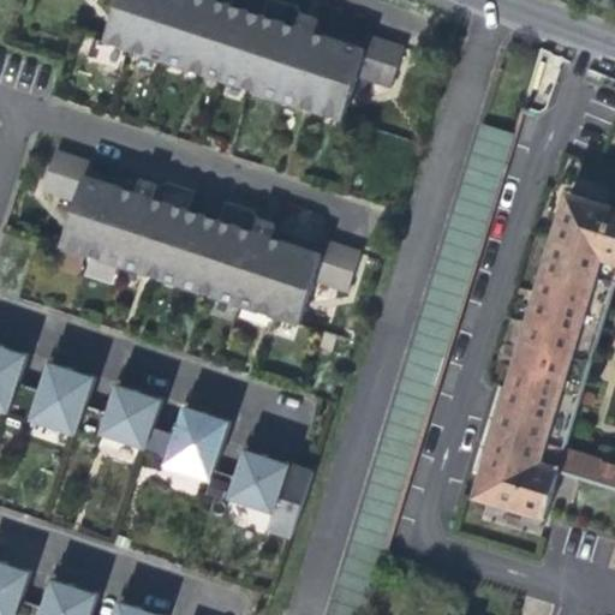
[(316,34),(320,25),(321,19),(303,13),(298,5),(284,0),(267,0),(262,16),(246,11),(230,6),(231,0),(113,0),(101,39),(342,118),(357,73),(393,85),(405,47),(374,36),(368,35),(365,41),(363,49),(316,34)]
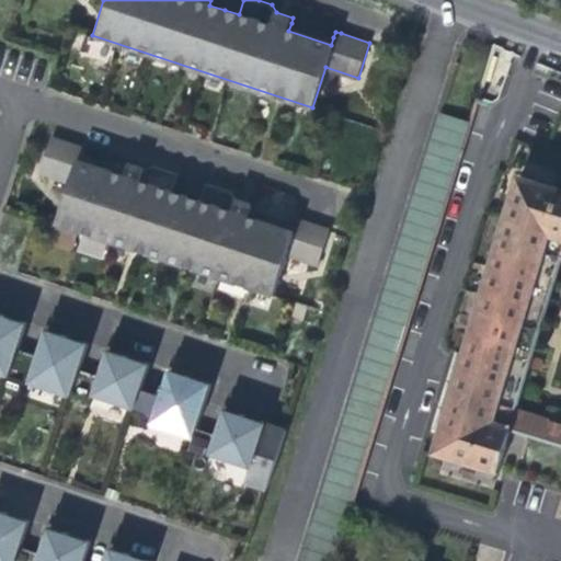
[(317,32),(292,23),(288,31),(331,45),(333,37),(317,32)]
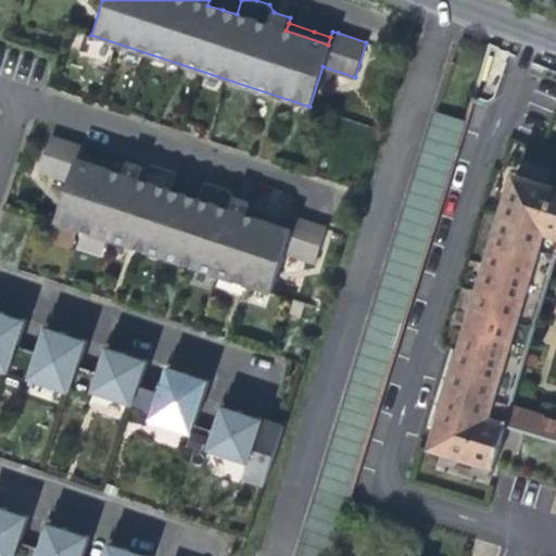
[(299,555),(330,555),(429,239),(433,224),(449,177),(457,148),(466,121),(437,112),(299,555)]
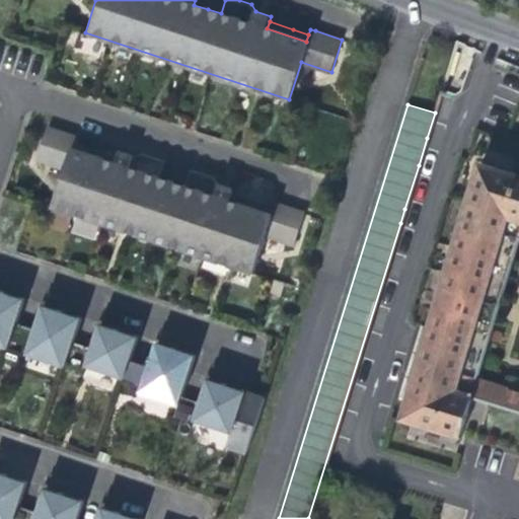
[(272,204),(271,208),(268,215),(227,202),(229,195),(230,190),(215,184),(210,176),(186,168),(179,186),(166,181),(153,177),(159,159),(137,152),(129,156),(114,151),(112,155),(109,162),(68,149),(71,142),(72,138),(41,128),(30,160),(59,169),(47,205),(247,272),(260,235),(293,246),(303,214),(272,204)]
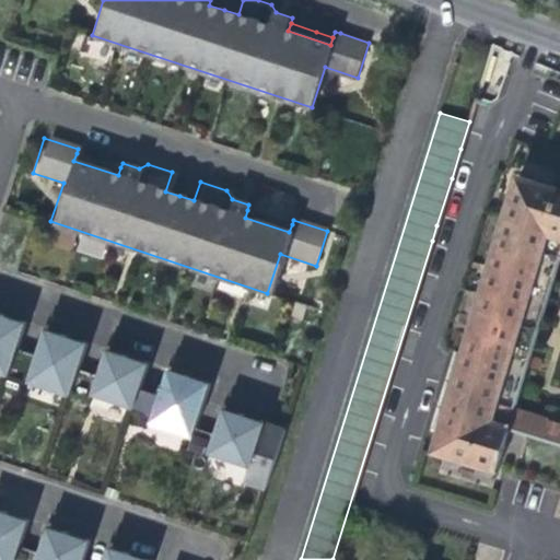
[(100,161),(77,153),(73,161),(118,175),(120,167),(100,161)]
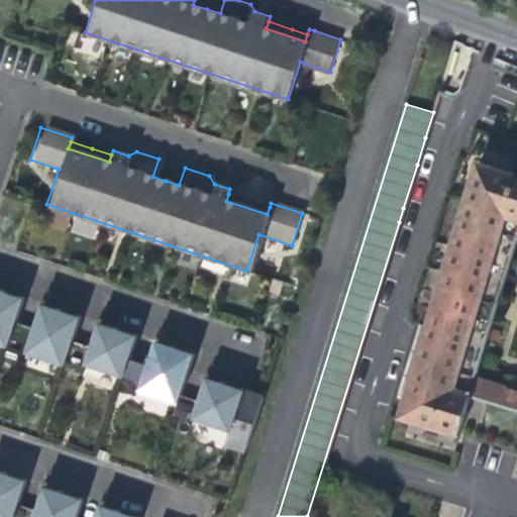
[(516,175),(480,164),(402,418),(456,434),(469,398),(455,394),(509,219),(516,221),(516,175)]
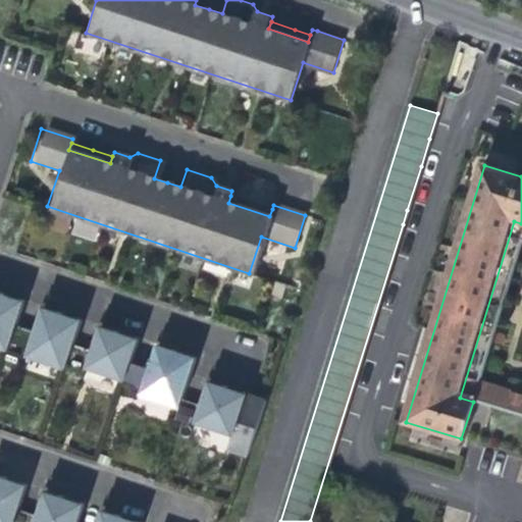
[(243,199),(230,196),(228,203),(269,216),(272,209),(243,199)]
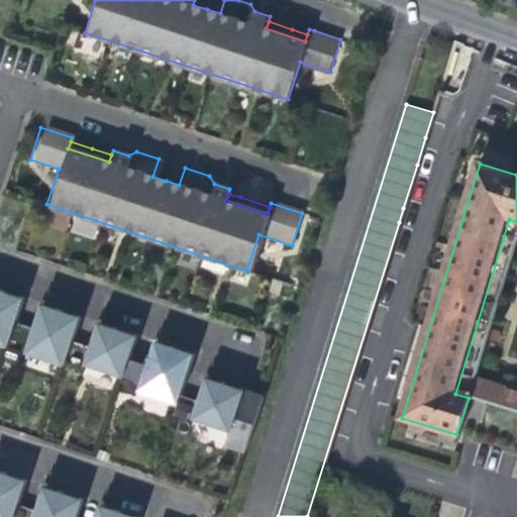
[(455,394),(469,398),(516,412),(516,221),(509,219),(455,394)]
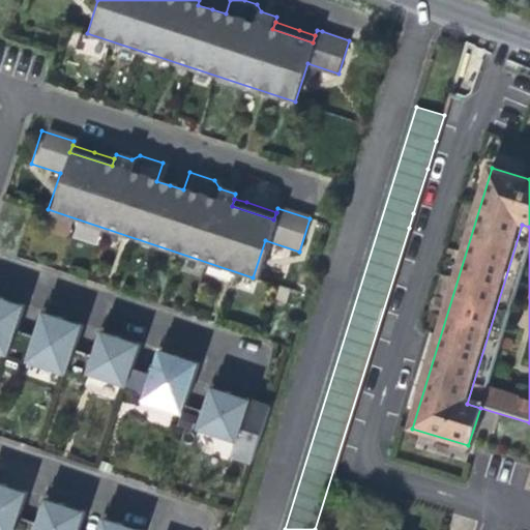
[(0,357),(7,360),(25,310),(12,305),(0,300),(0,357)]
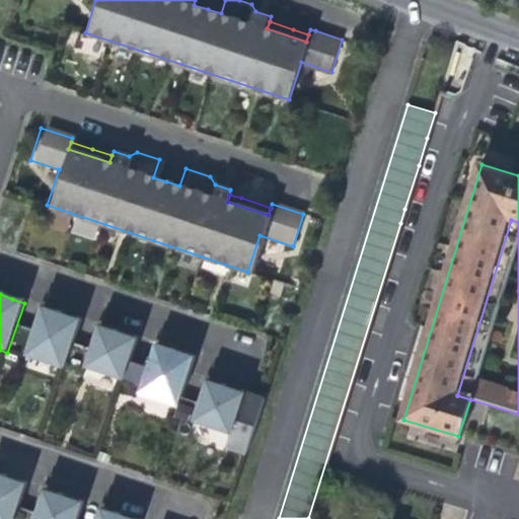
[(51,317),(53,312),(41,308),(39,313),(51,317)]
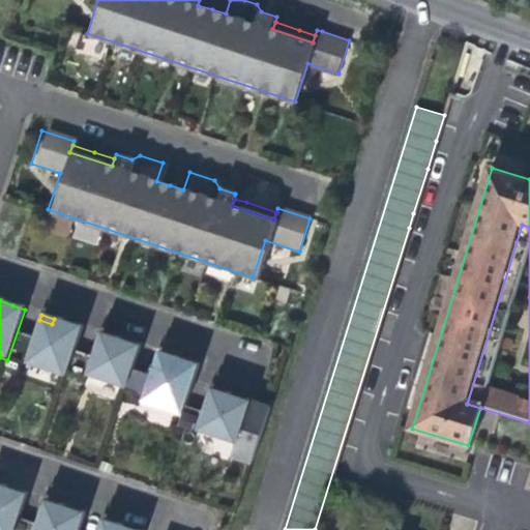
[(52,324),(39,320),(28,356),(48,362),(45,373),(64,379),(82,328),(70,324),(54,319),(52,324)]
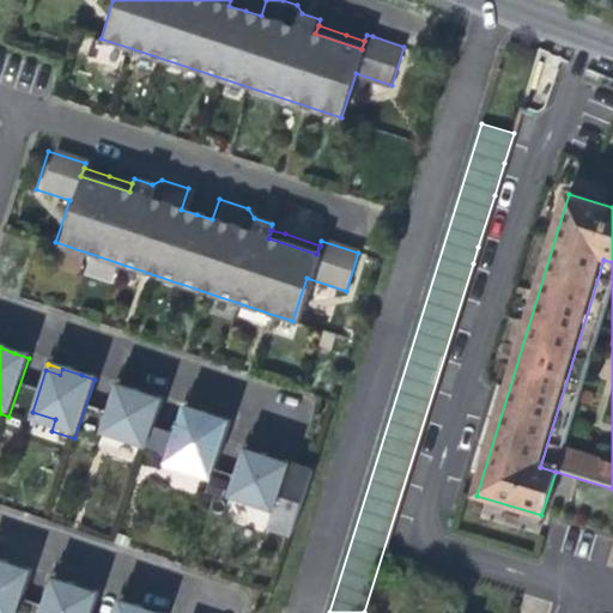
[(126,396),(128,390),(113,386),(111,392),(126,396)]
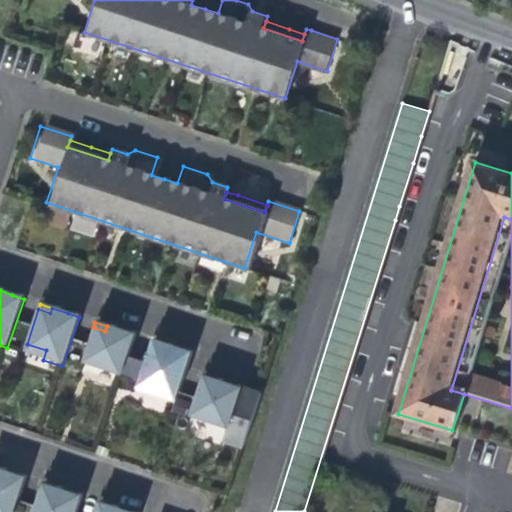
[(105,331),(93,327),(81,362),(121,375),(134,336),(119,330),(107,326),(105,331)]
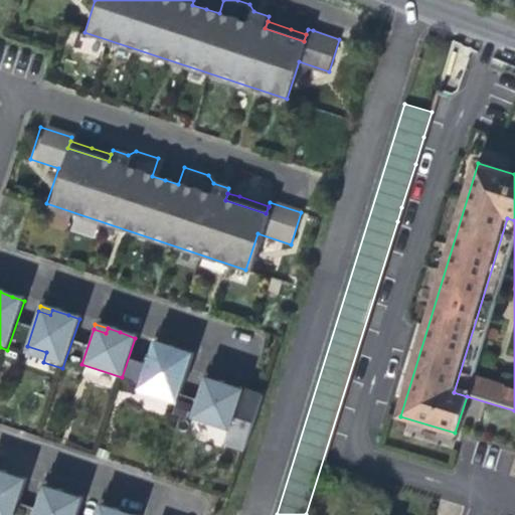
[(163,352),(165,347),(153,344),(152,349),(163,352)]
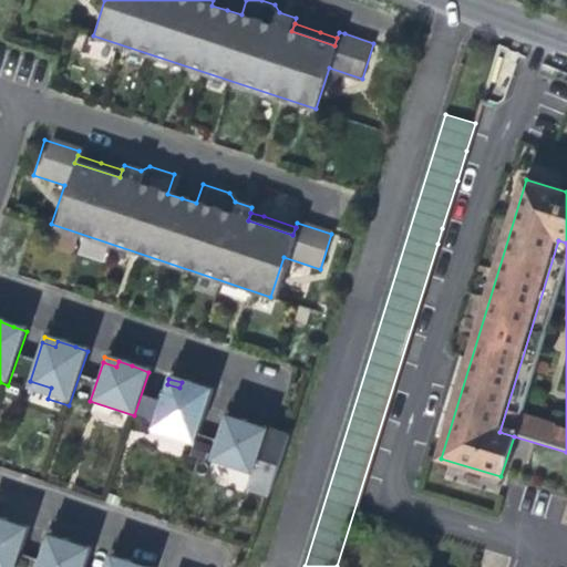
[(179,388),(167,384),(154,422),(175,429),(172,440),(193,447),(205,410),(210,392),(192,385),(182,382),(179,388)]
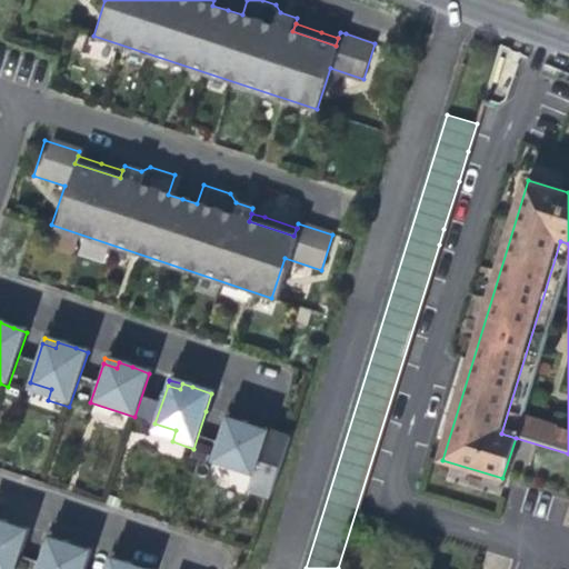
[(225,418),(222,423),(236,428),(238,422),(225,418)]
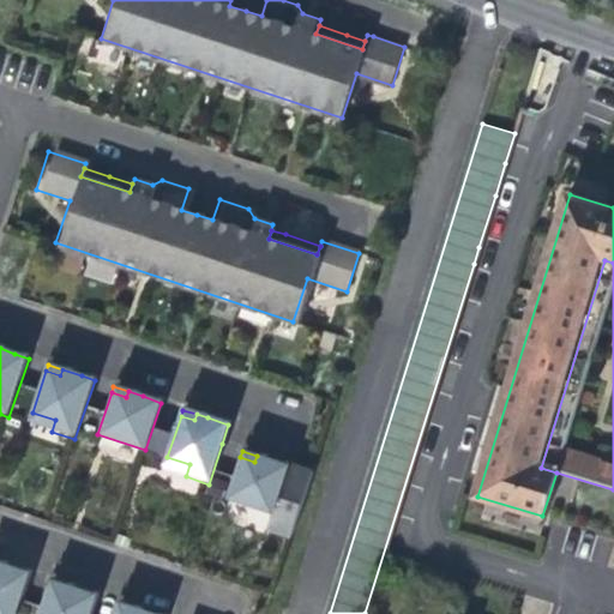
[(254,462),(240,457),(226,500),(270,516),(287,465),(270,459),(257,456),(254,462)]
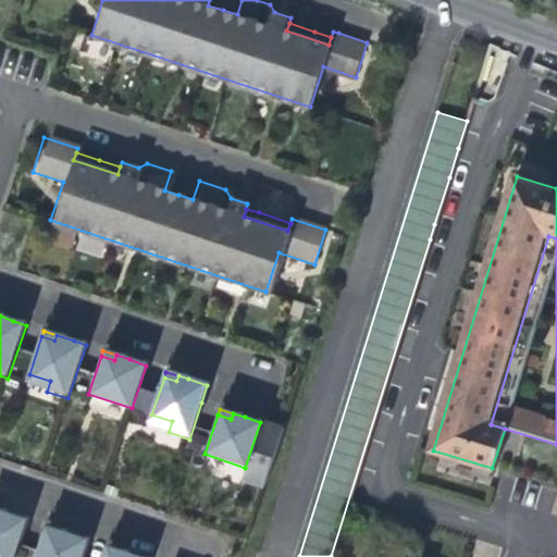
[(0,556),(14,556),(27,521),(0,511),(0,556)]
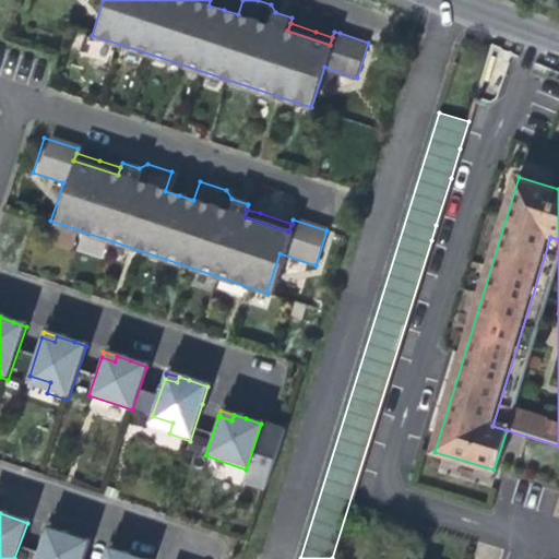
[(46,528),(44,535),(58,539),(59,533),(55,532),(46,528)]
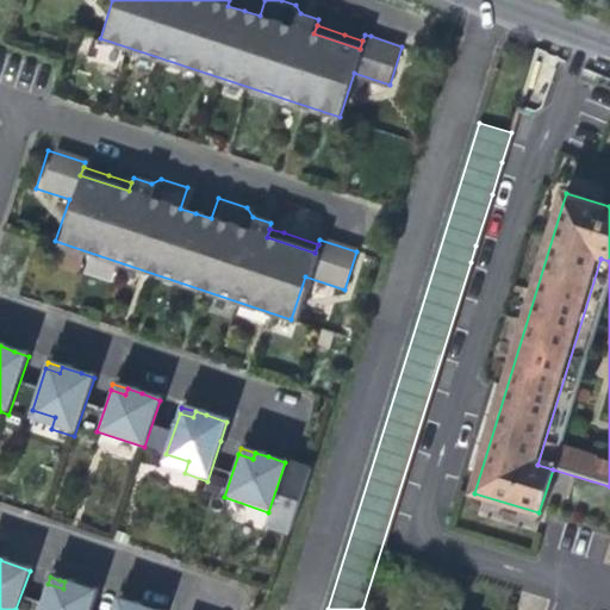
[(63,589),(48,584),(38,609),(89,609),(97,592),(64,582),(63,589)]
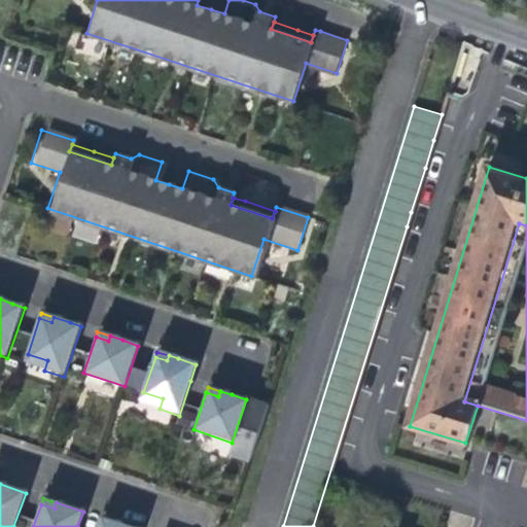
[(101,518),(100,523),(110,526),(111,526),(113,522),(109,521),(101,518)]
